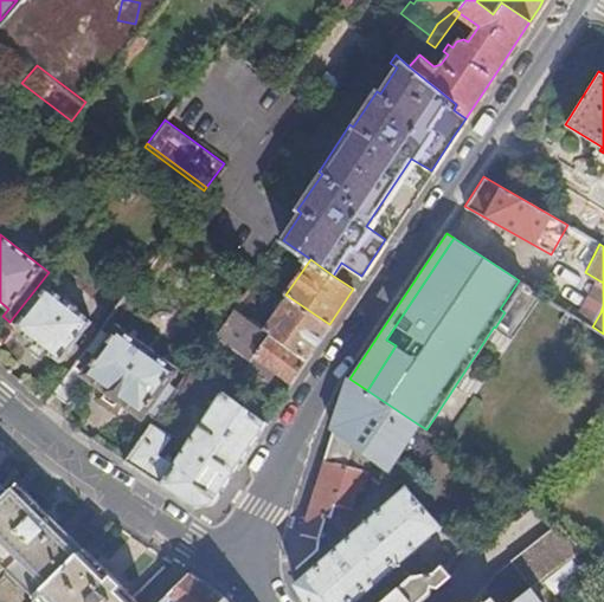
[(10,322),(60,361),(90,321),(47,286),(55,277),(49,272),(10,322)]
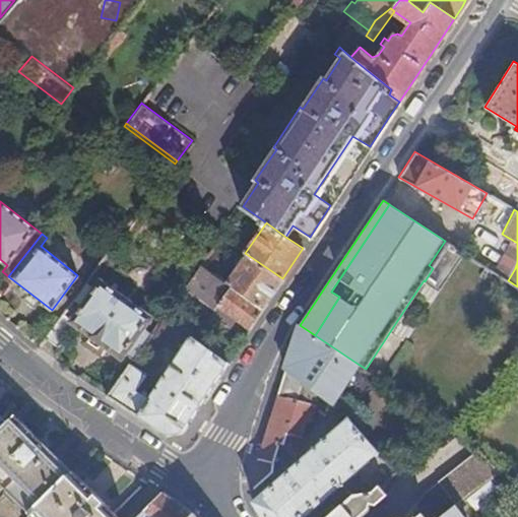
[(366,369),(375,375),(457,248),(445,241),(429,265),(433,268),(425,281),(424,280),(366,369)]
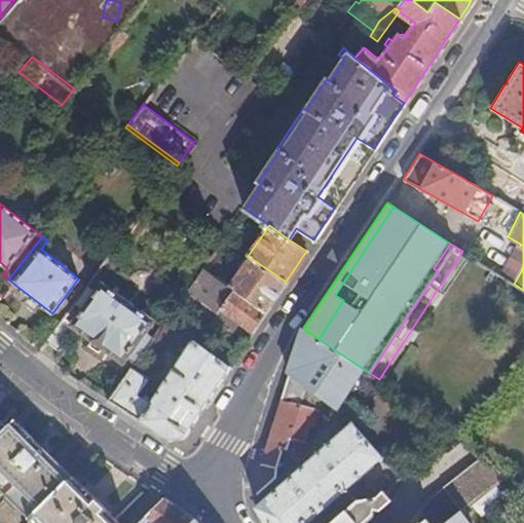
[(276,295),(286,282),(248,256),(228,284),(266,310),(276,295)]
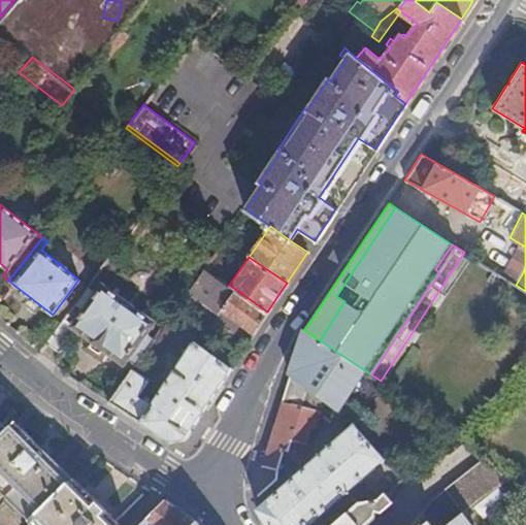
[(233,318),(240,322),(255,331),(267,312),(229,285),(203,266),(188,289),(219,309),(215,316),(228,325),(233,318)]
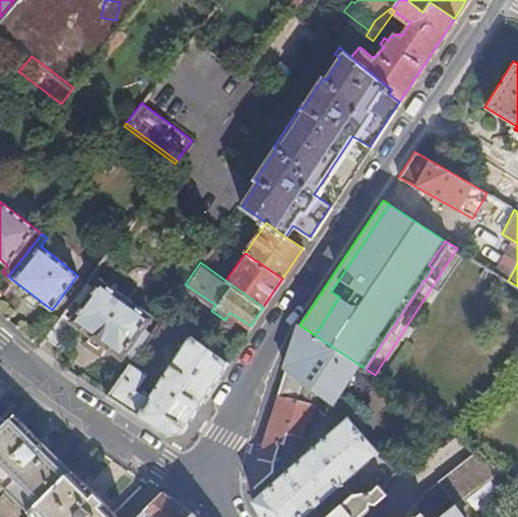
[(508,280),(515,268),(506,263),(500,275),(508,280)]
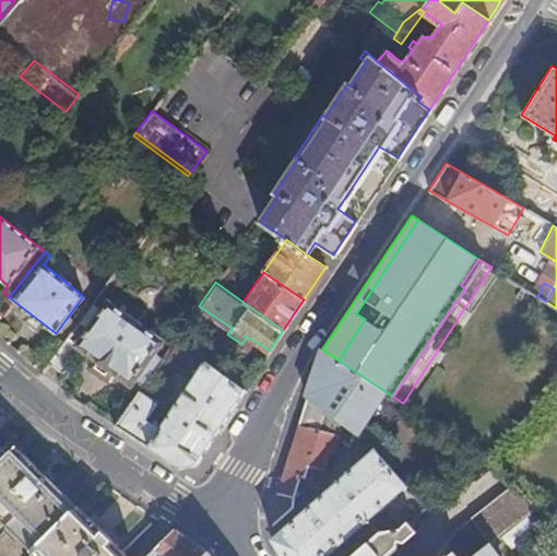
[(143,385),(160,361),(151,354),(161,340),(107,302),(102,308),(93,303),(48,362),(62,371),(80,347),(95,357),(91,364),(91,368),(104,377),(106,376),(110,369),(130,383),(133,379),(143,385)]
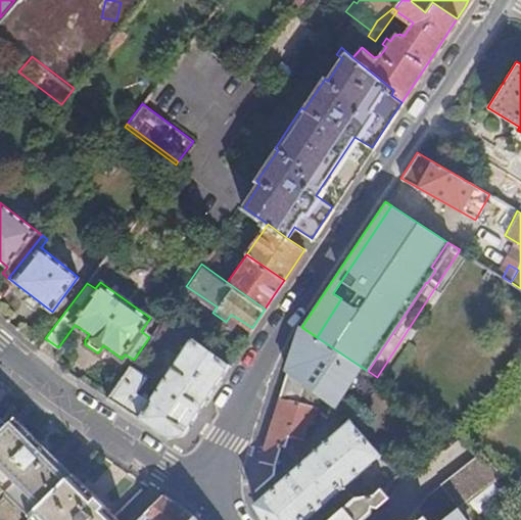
[(233,327),(238,319),(231,315),(226,322),(233,327)]
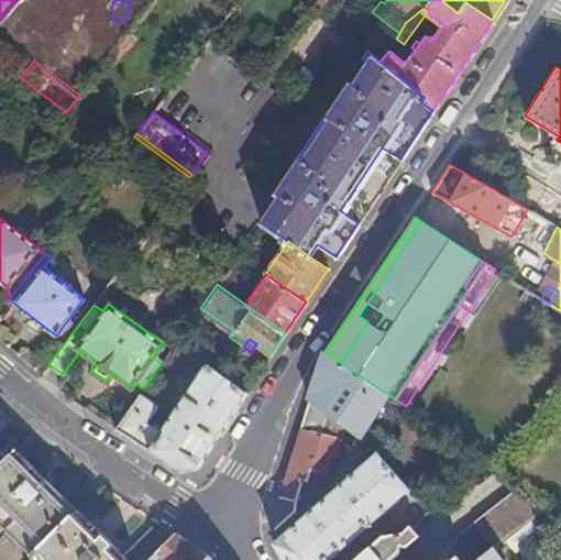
[(184,365),(196,376),(206,363),(176,342),(169,350),(187,362),(184,365)]
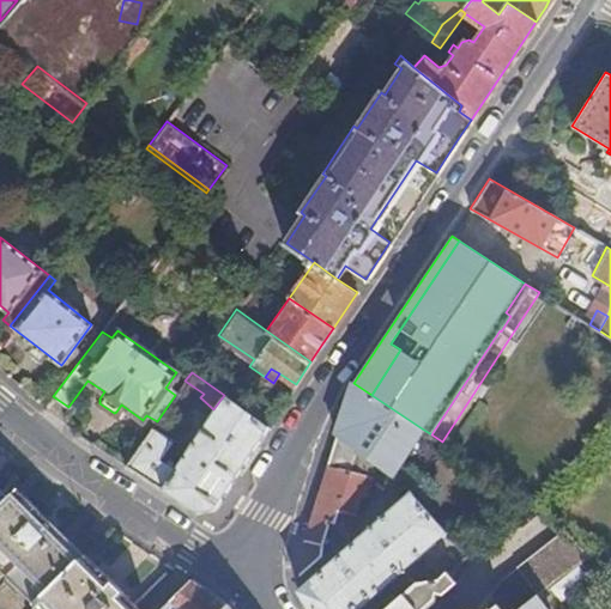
[(401,456),(416,436),(422,428),(371,395),(354,383),(351,391),(345,408),(336,437),(375,466),(387,474),(401,456)]
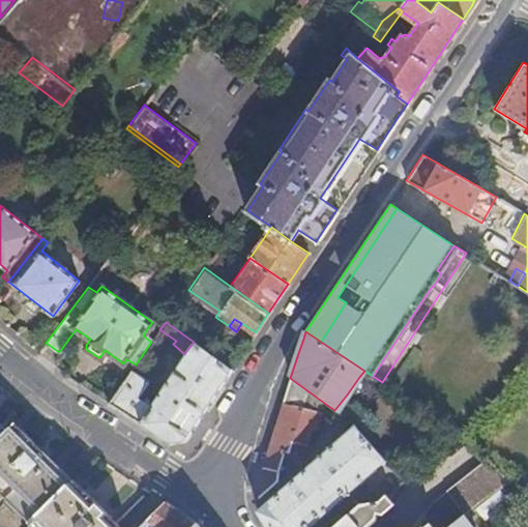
[(194,342),(184,354),(163,388),(158,386),(154,391),(158,394),(151,405),(146,402),(148,390),(144,386),(148,380),(133,370),(109,403),(137,420),(170,442),(184,439),(205,408),(231,370),(194,342)]
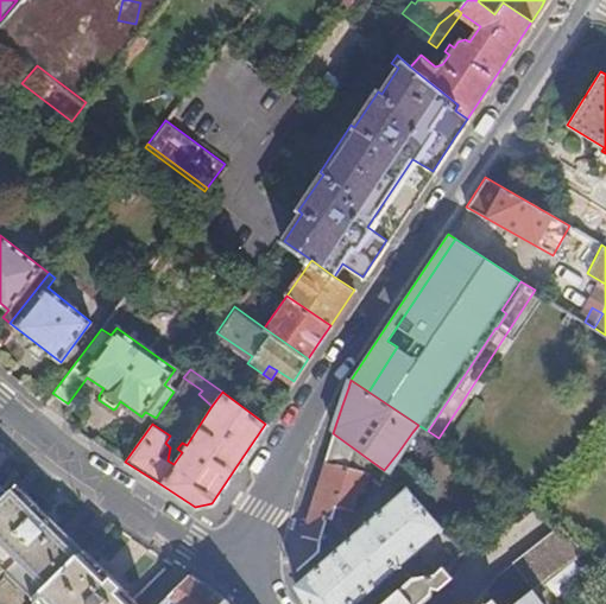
[(433,446),(412,432),(398,452),(418,466),(433,446)]
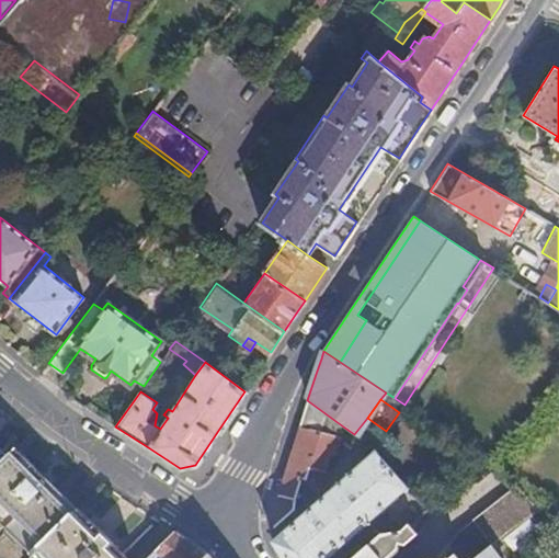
[(343,426),(307,400),(278,491),(274,525),(294,508),(298,485),(314,490),(318,486),(329,450),(334,451),(335,452),(343,426)]
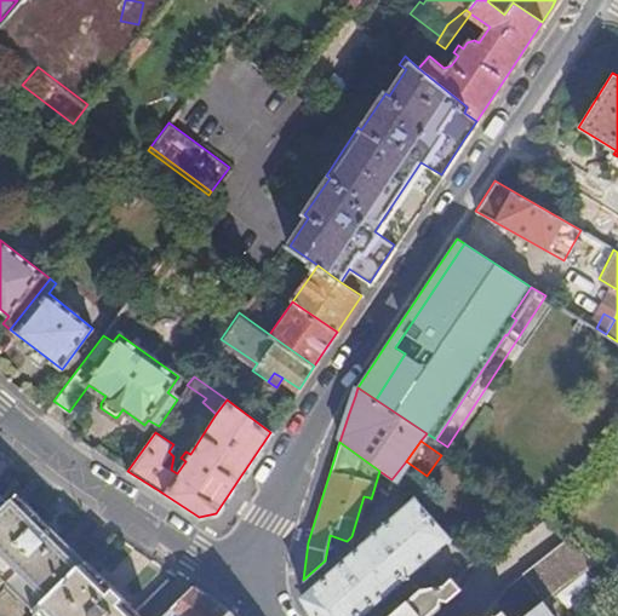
[(17,491),(6,504),(0,508),(0,575),(34,610),(85,559),(17,491)]
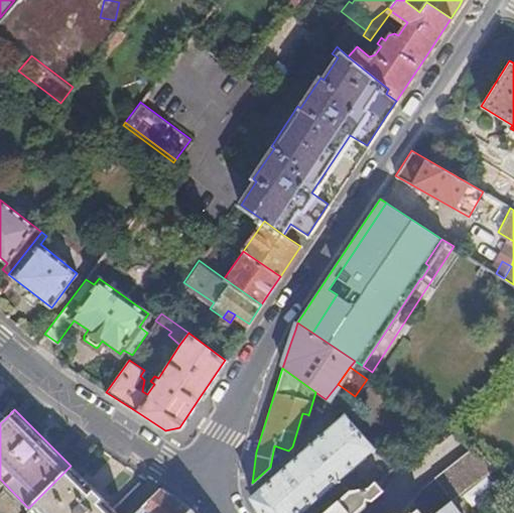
[(432,512),(458,493),(493,466),(473,444),(421,486),(410,499),(408,498),(399,509),(402,512),(356,512),(365,506),(366,498),(372,500),(382,490),(381,487),(387,481),(383,475),(370,487),(368,449),(255,512),(432,512)]
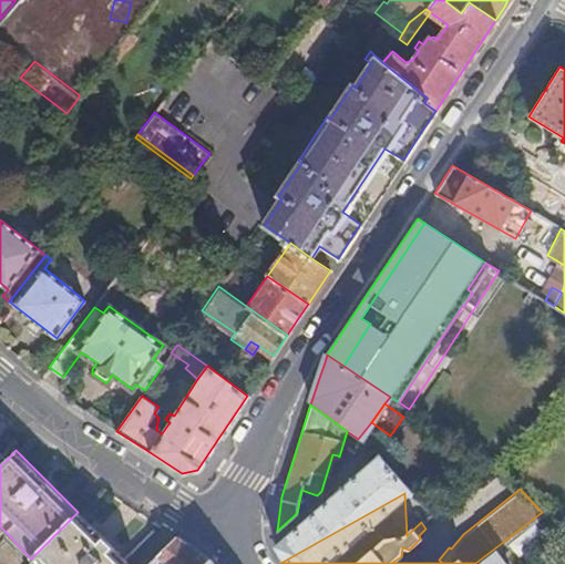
[(130,563),(78,512),(31,559),(30,560),(34,563),(130,563)]
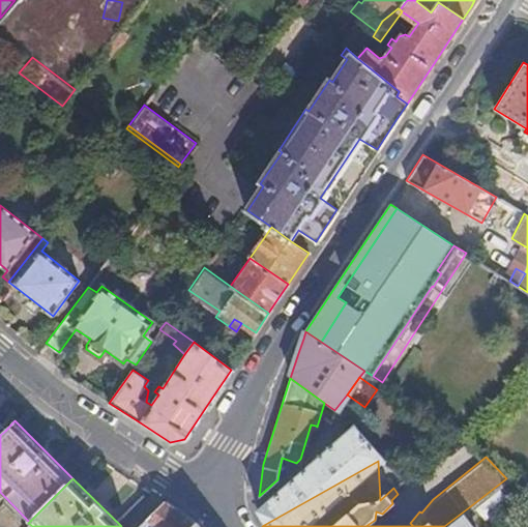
[(191,526),(198,522),(186,515),(164,499),(136,526),(191,526)]
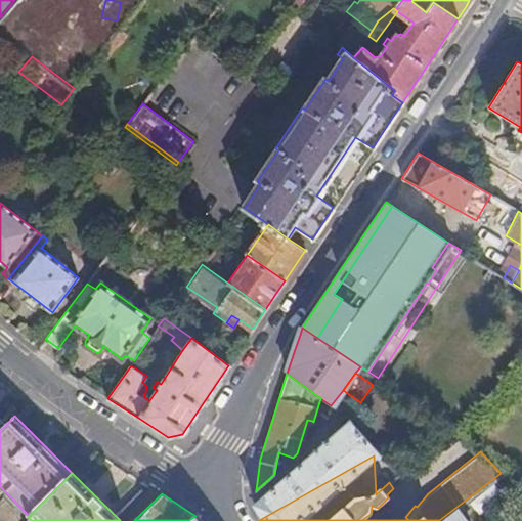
[(466,520),(462,515),(467,511),(466,510),(469,507),(465,501),(439,520),(466,520)]
